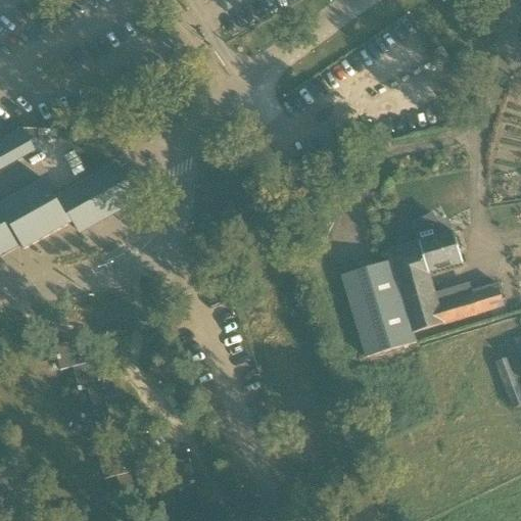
[(448,61),(439,46),(430,52),(439,67),(448,61)]
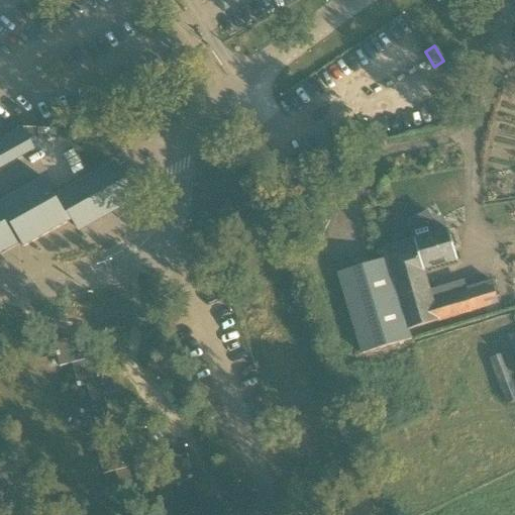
[(14,148),(4,152),(13,176),(23,172),(14,148)]
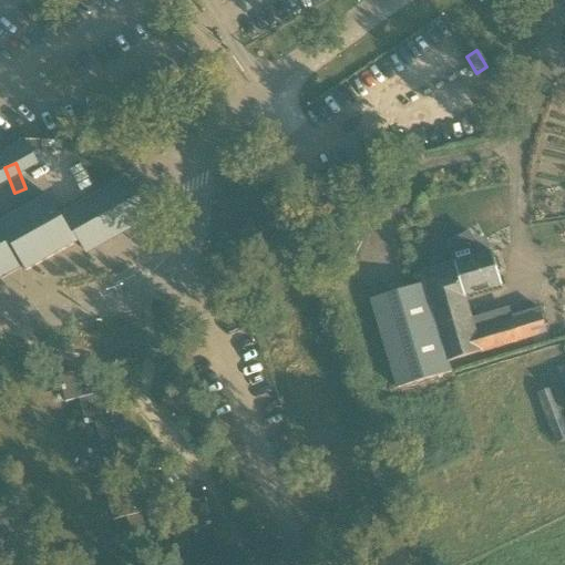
[(0,285),(18,279),(19,284),(78,262),(82,275),(124,258),(122,253),(145,244),(132,209),(62,236),(54,214),(0,234),(0,285)]
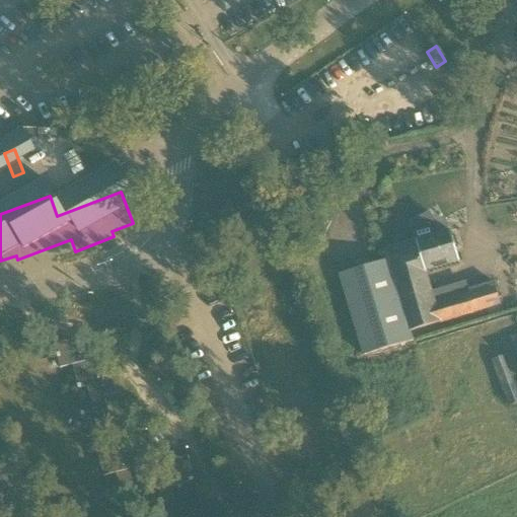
[(457,260),(448,229),(439,232),(428,211),(410,220),(415,240),(423,270),(457,260)]
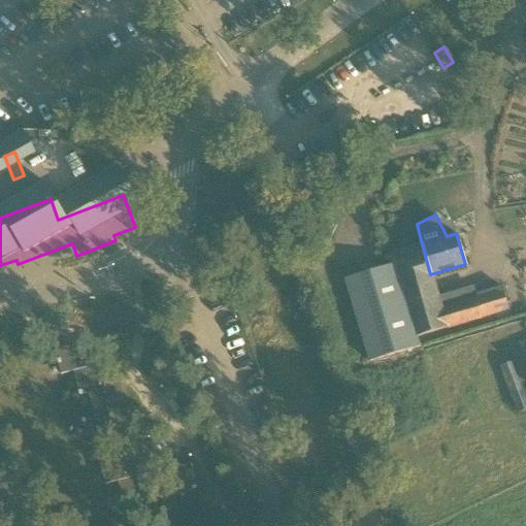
[(430,274),(422,244),(389,254),(392,263),(414,337),(508,307),(502,286),(477,296),(441,307),(430,274)]
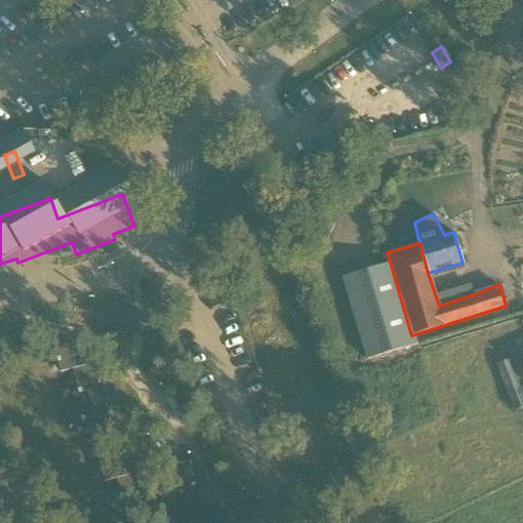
[(411,335),(390,262),(373,267),(342,275),(365,350),(411,335)]
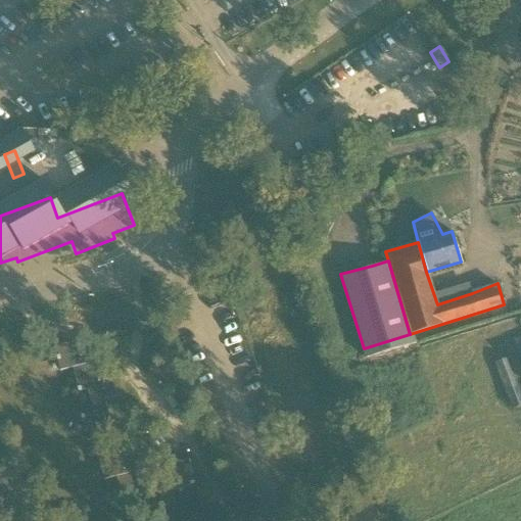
[(54,343),(57,354),(55,354),(59,369),(72,366),(85,362),(81,348),(70,351),(67,340),(54,343)]
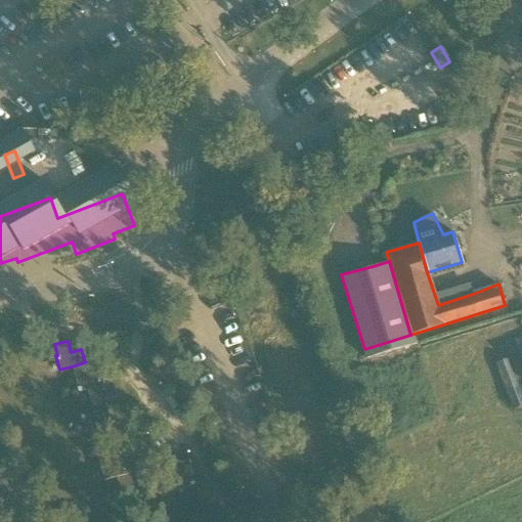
[(521,402),(505,356),(494,360),(512,406),(521,402)]
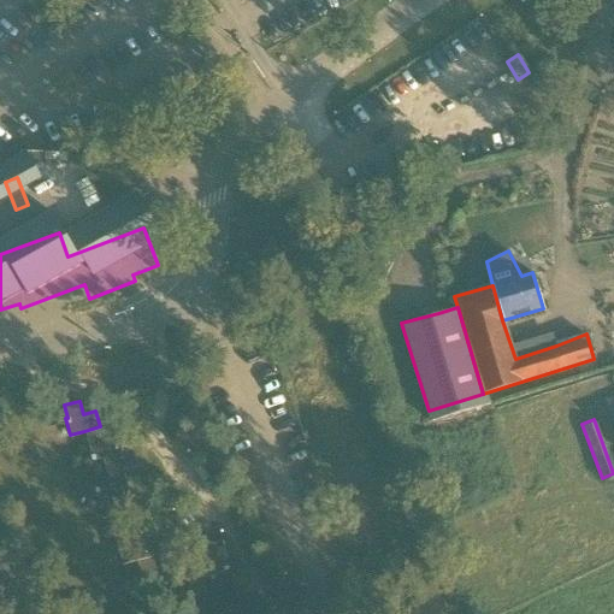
[(100,426),(84,431),(92,460),(102,458),(127,450),(124,442),(119,443),(117,435),(102,438),(100,426)]
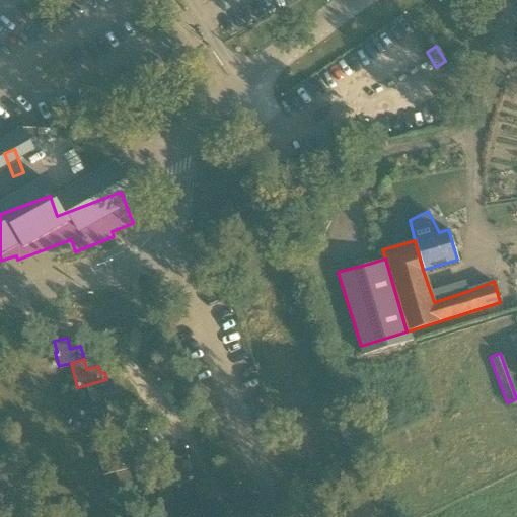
[(106,379),(86,385),(91,408),(92,409),(104,404),(102,394),(115,391),(111,377),(106,378),(106,379)]
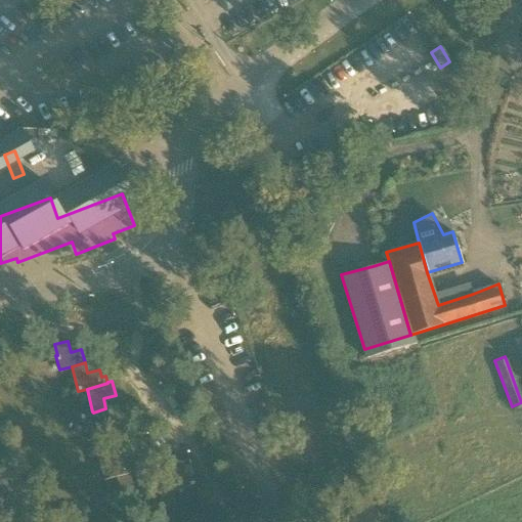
[(93,412),(80,415),(86,440),(100,437),(97,426),(110,423),(105,408),(93,412)]
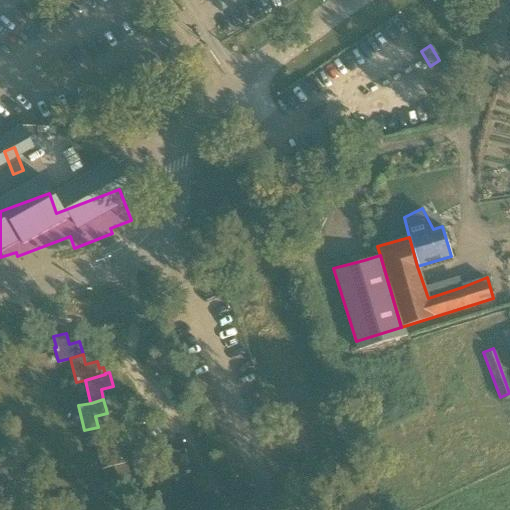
[(95,443),(101,468),(113,465),(126,461),(122,447),(110,450),(108,440),(95,443)]
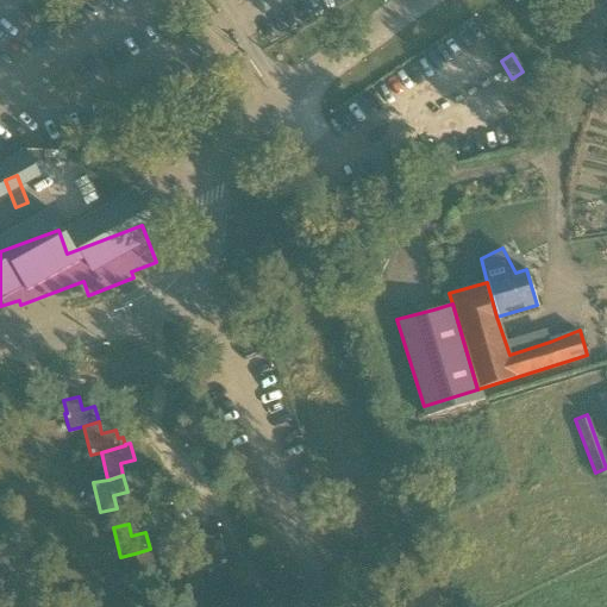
[(205,551),(193,555),(198,570),(225,563),(218,533),(201,537),(205,551)]
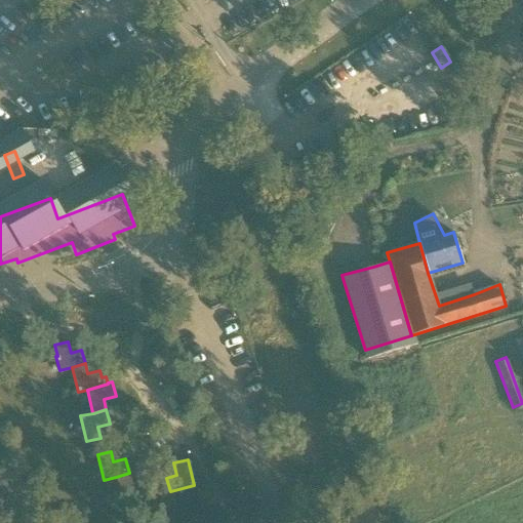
[(129,473),(116,477),(122,500),(137,497),(138,501),(146,499),(145,495),(145,494),(148,493),(144,480),(131,483),(129,473)]
